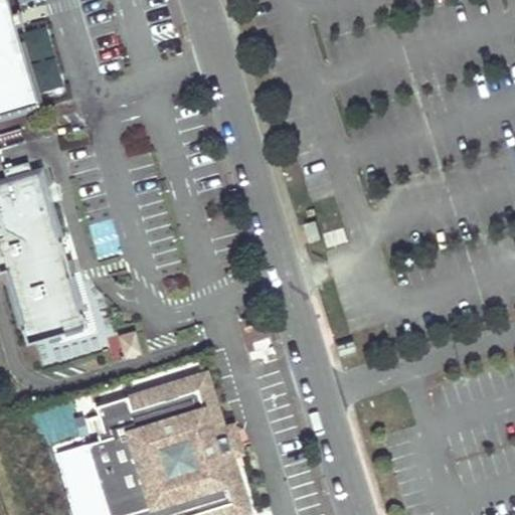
[(12,19),(6,0),(0,0),(0,115),(37,104),(12,19)]
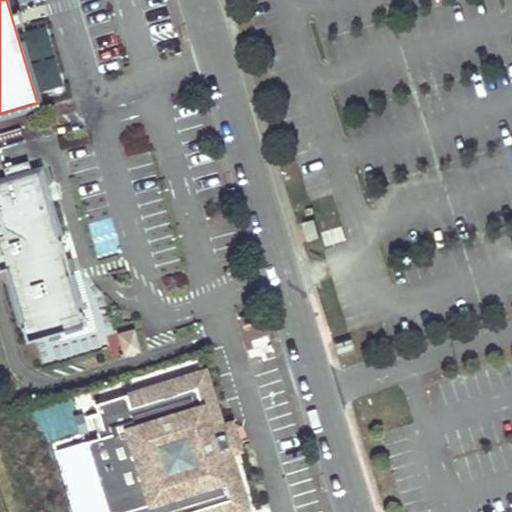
[(62,249),(40,169),(32,172),(29,160),(3,167),(7,179),(0,180),(0,269),(5,268),(26,341),(35,338),(84,324),(62,249)]
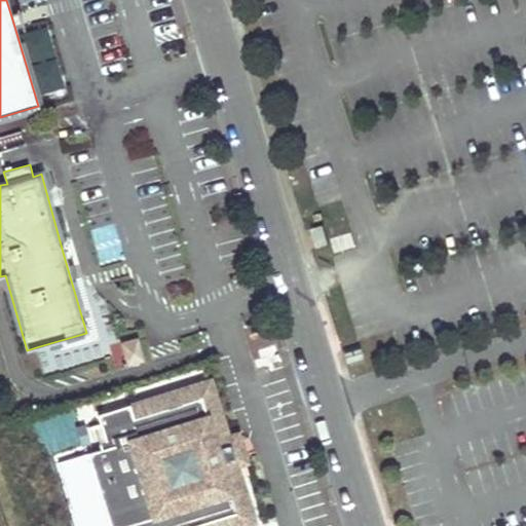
[(330,243),(324,225),(313,228),(318,247),(330,243)]
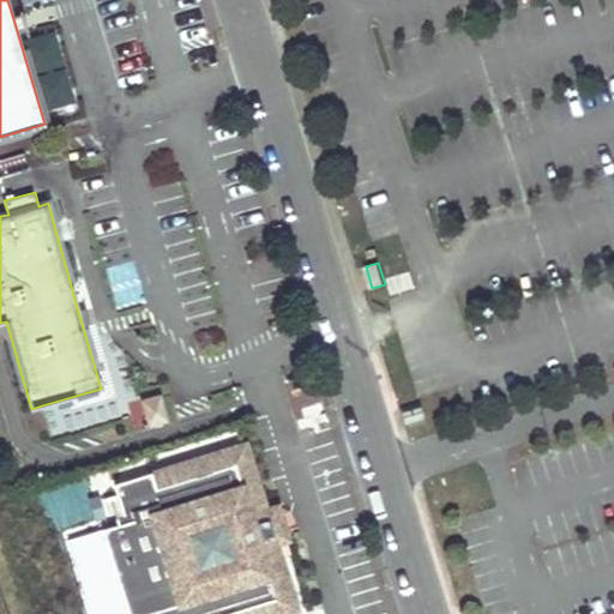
[(136,396),(138,427),(169,425),(166,393),(136,396)]
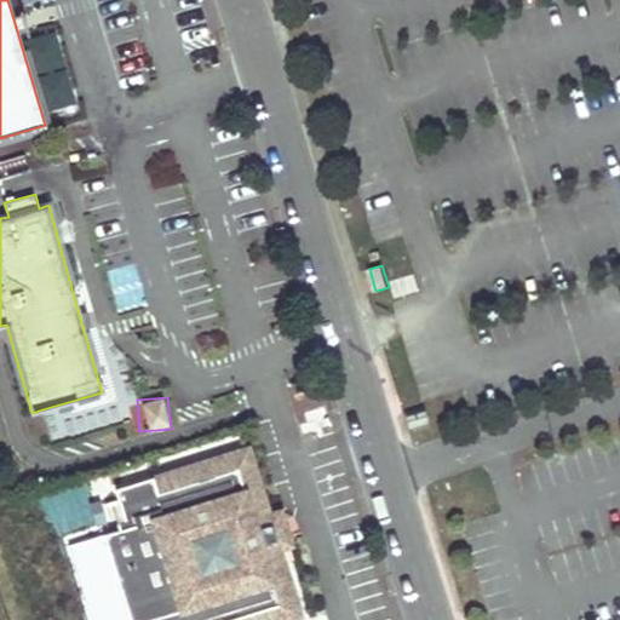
[(248,447),(154,476),(159,491),(239,466),(254,518),(270,514),(248,447)]
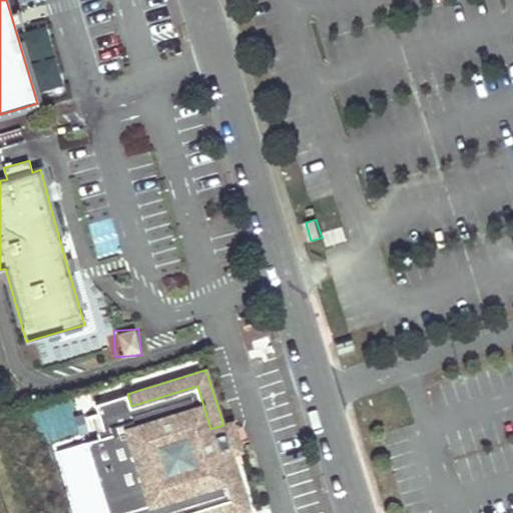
[(99,438),(87,442),(107,507),(126,501),(129,512),(199,512),(233,503),(220,460),(232,456),(241,453),(237,438),(232,422),(223,425),(210,429),(197,386),(131,406),(127,394),(96,403),(98,412),(92,414),(99,438)]
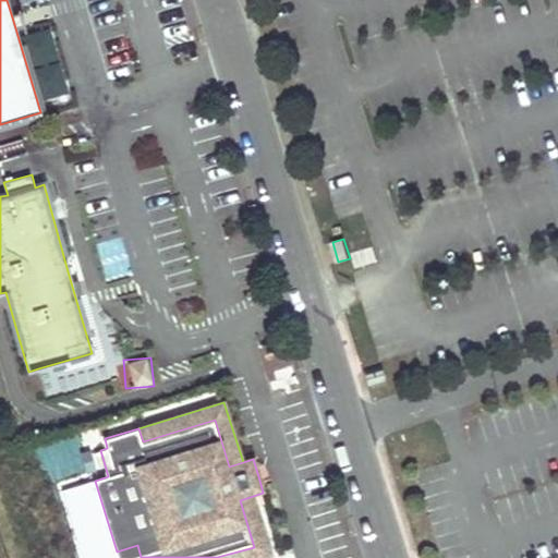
[(253,496),(240,500),(254,547),(217,557),(265,557),(271,556),(253,496)]
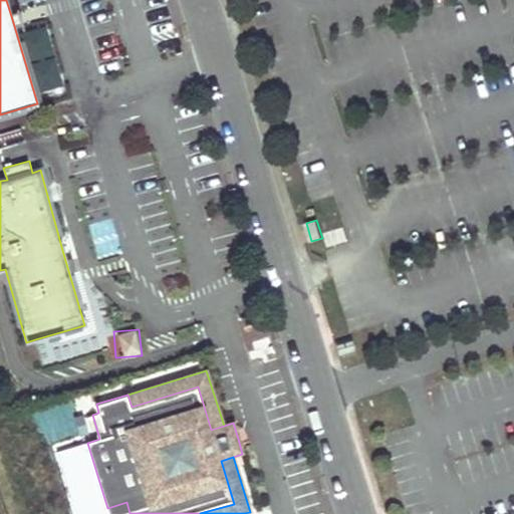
[(130,513),(126,502),(107,508),(108,513),(130,513)]
